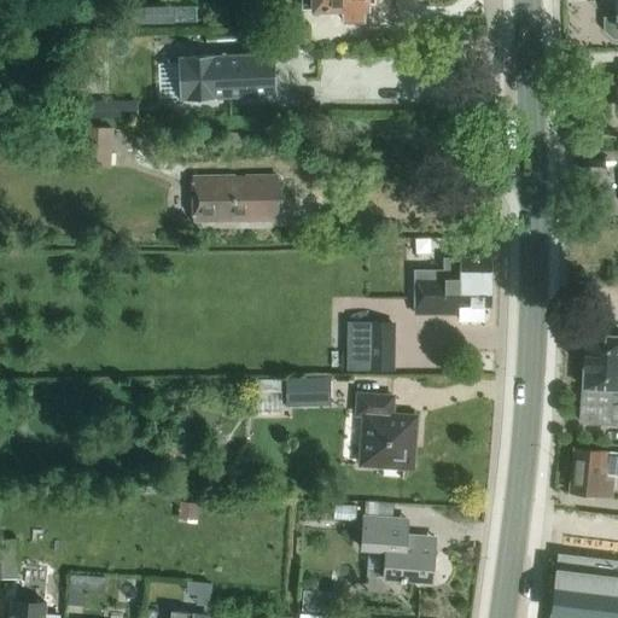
[(368,5),(377,5),(375,0),(302,0),(302,9),(313,7),(313,10),(343,10),(343,19),(362,19),(362,9),(368,9),(368,5)]
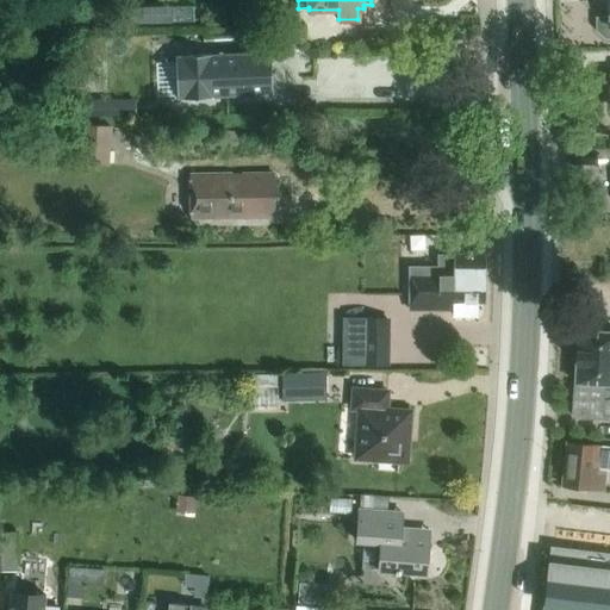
[(597,18),(597,31),(605,38),(609,37),(609,0),(608,0),(609,5),(607,5),(607,18),(597,18)]
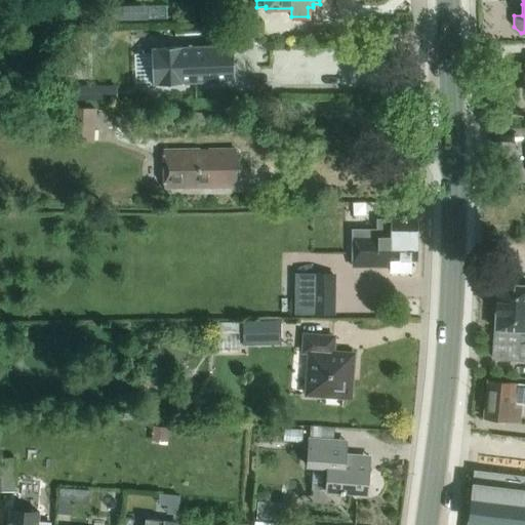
[(234,45),(153,48),(154,85),(235,82),(234,45)]
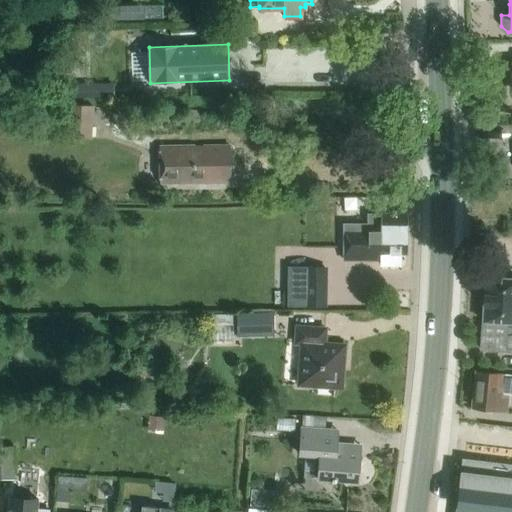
[(92,140),(94,113),(66,111),(64,139),(92,140)]
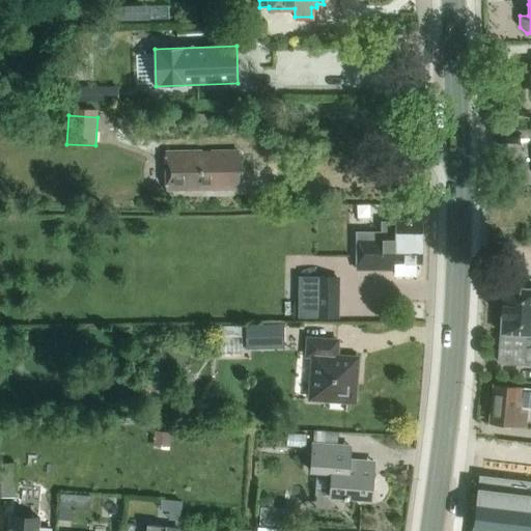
[(167,192),(240,190),(239,151),(166,154),(167,192)]
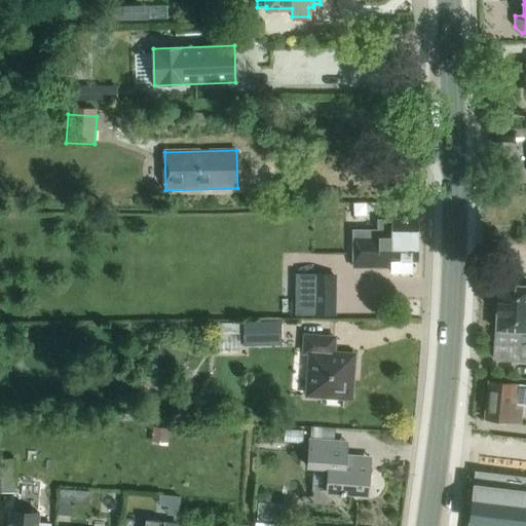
[(354,235),(353,246),(353,268),(391,269),(391,274),(411,274),(411,267),(417,267),(418,225),(379,225),(379,230),(366,229),(366,236),(354,235)]
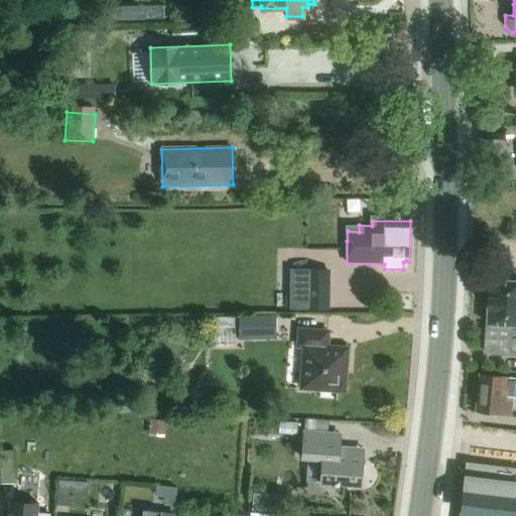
[(329,310),(330,270),(290,270),(289,309),(329,310)]
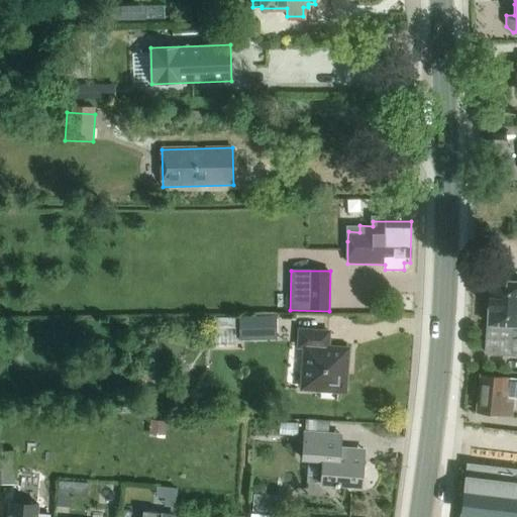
[(516,282),(490,281),(487,325),(485,352),(516,354),(516,338),(510,338),(511,326),(516,326),(516,282)]
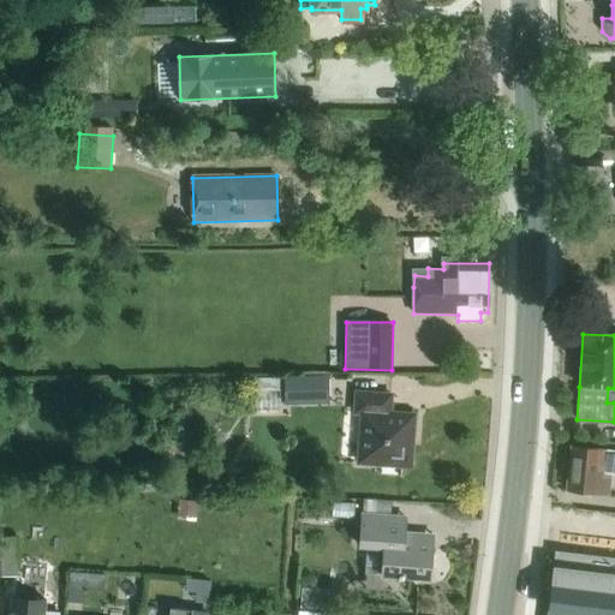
[(285,380),(285,402),(306,401),(306,378),(285,380)]
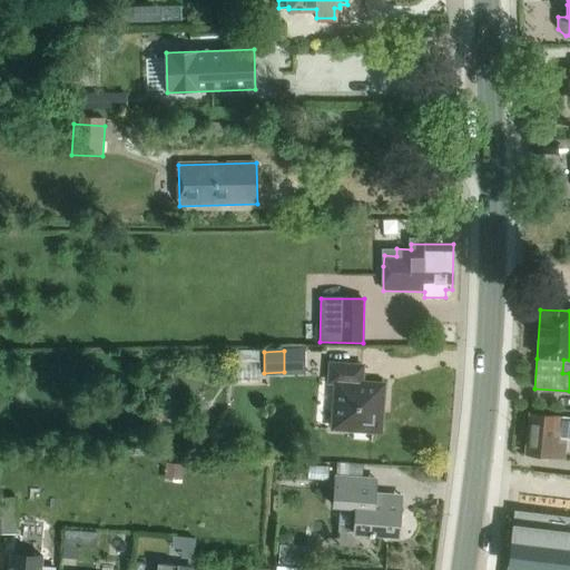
[(382,406),(383,386),(362,385),(363,367),(331,365),(330,384),(336,384),(334,430),(376,432),(380,430),(381,418),(379,418),(380,406),(382,406)]
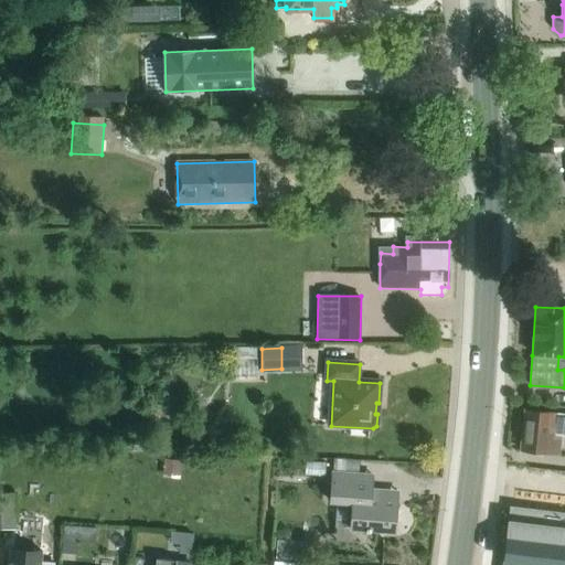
[(564,414),(525,411),(521,451),(558,455),(561,436),(564,436),(564,414)]
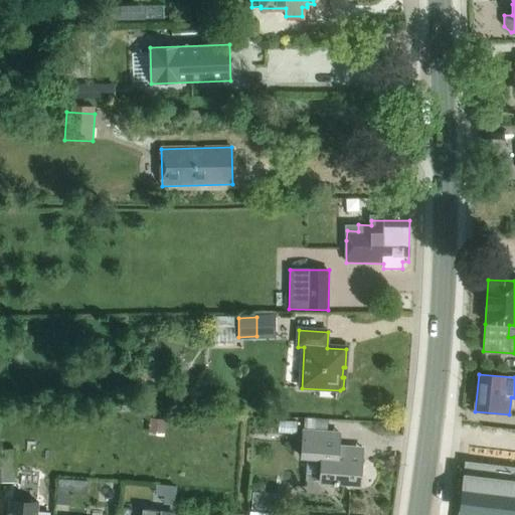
[(333,434),(328,433),(304,431),(302,457),(309,458),(318,459),(317,482),(320,482),(360,485),(363,449),(339,447),(331,447),(333,434)]
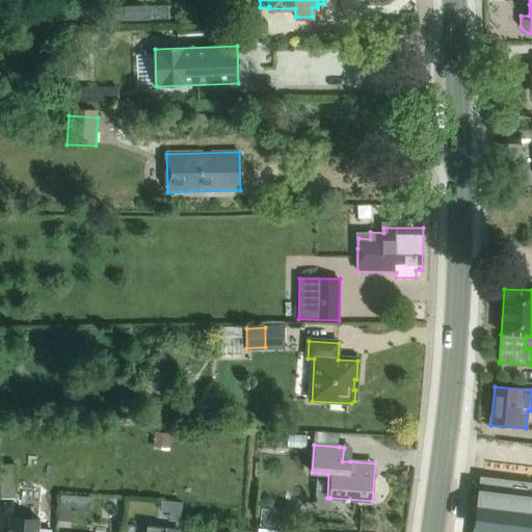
[(482,493),(477,531),(479,531),(531,531),(531,486),(483,480),(482,493)]
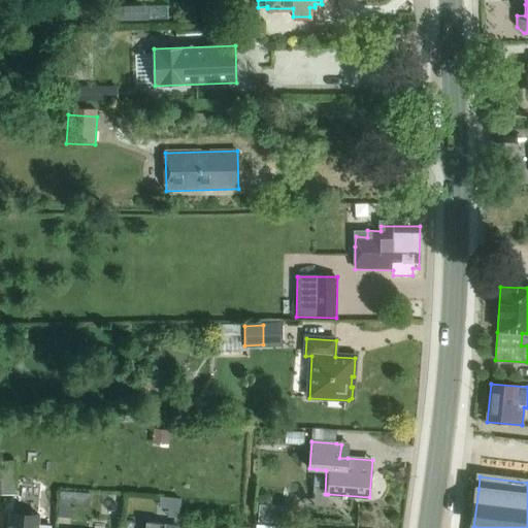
[(61,490),(59,516),(71,517),(73,491),(61,490)]
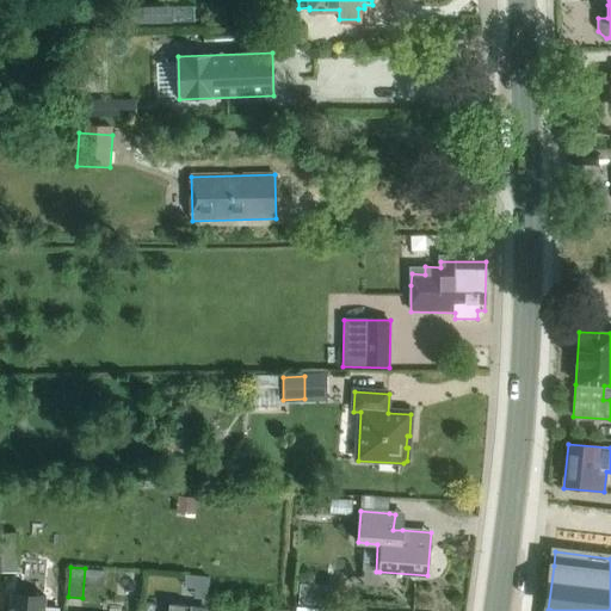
[(186,574),(185,598),(209,599),(209,574),(186,574)]
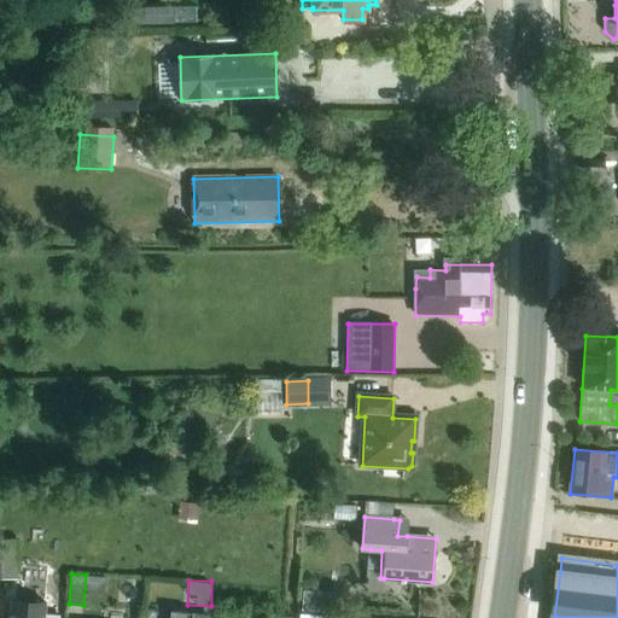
[(336,592),(315,590),(314,602),(336,604),(336,592)]
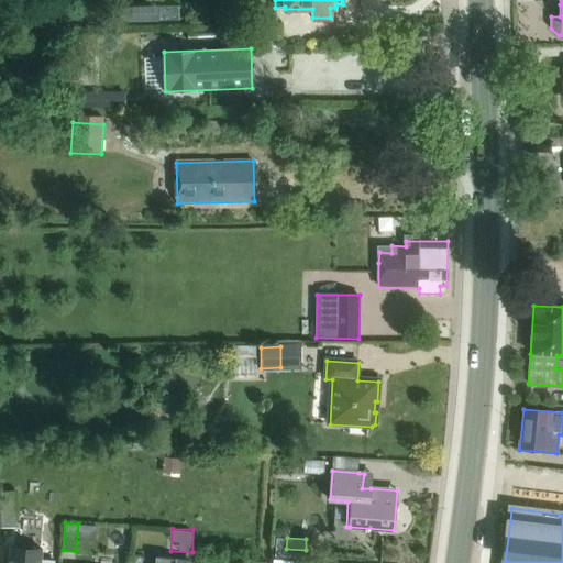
[(54,562),(41,561),(42,551),(11,548),(9,562),(54,562)]
